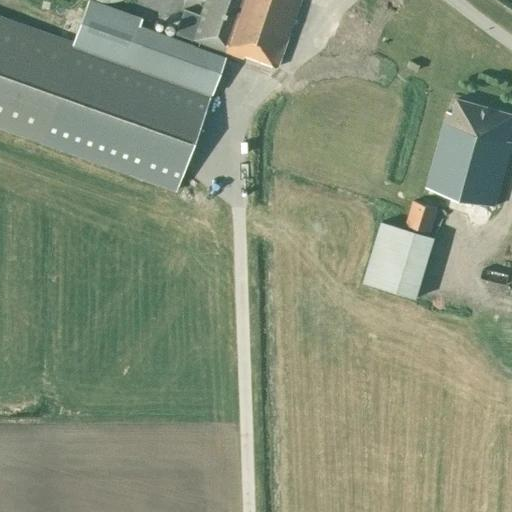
[(0,126),(37,140),(174,190),(224,53),(242,59),(243,56),(274,67),(298,0),(204,0),(199,15),(183,10),(174,34),(190,40),(189,43),(138,26),(141,19),(99,4),(84,47),(0,16),(0,126)]
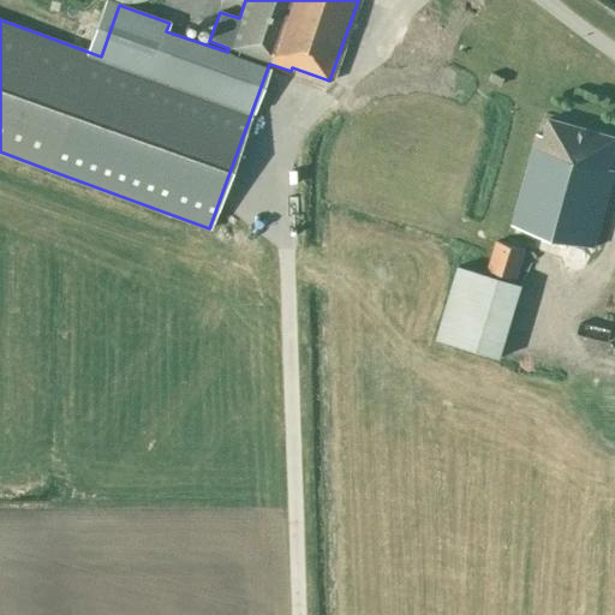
[(411,19),(401,46),(433,58),(443,30),(411,19)]
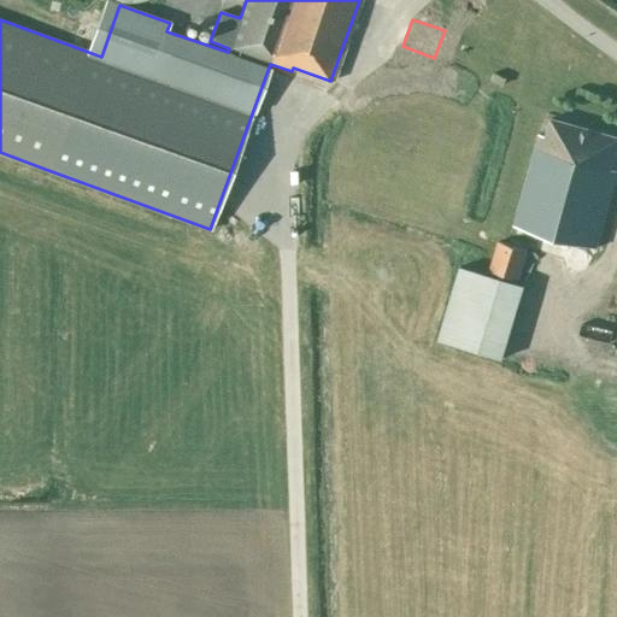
[(492,74),(488,81),(499,86),(503,80),(492,74)]
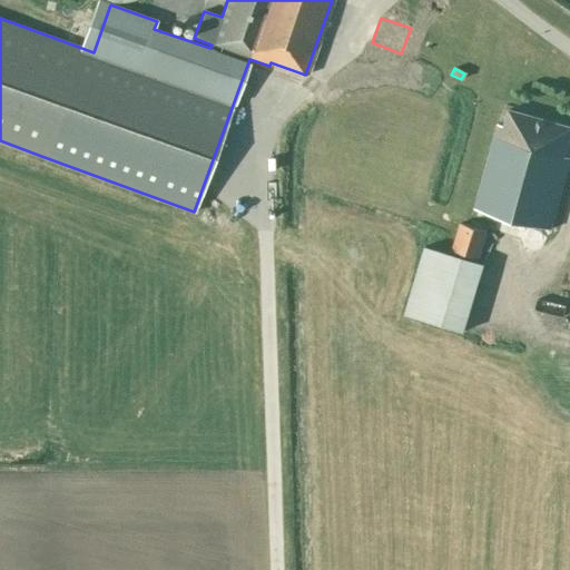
[(497,126),(472,219),(527,234),(529,228),(550,233),(569,158),(563,157),(569,129),(569,127),(507,111),(502,127),(497,126)]
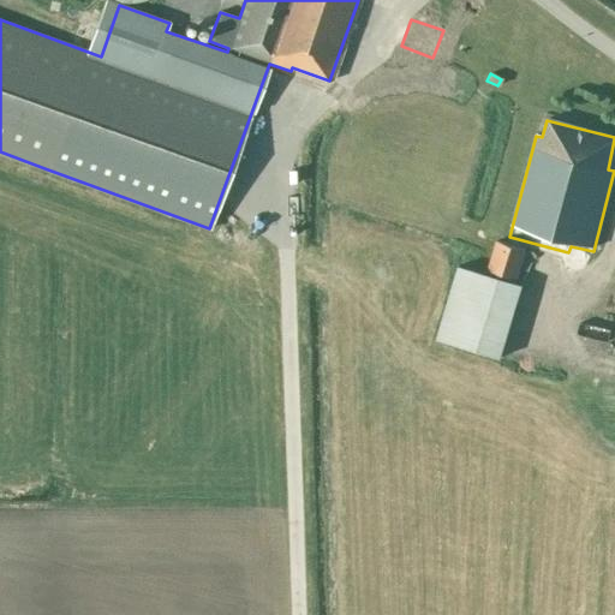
[(487,269),(517,279),(527,243),(497,234),(487,269)]
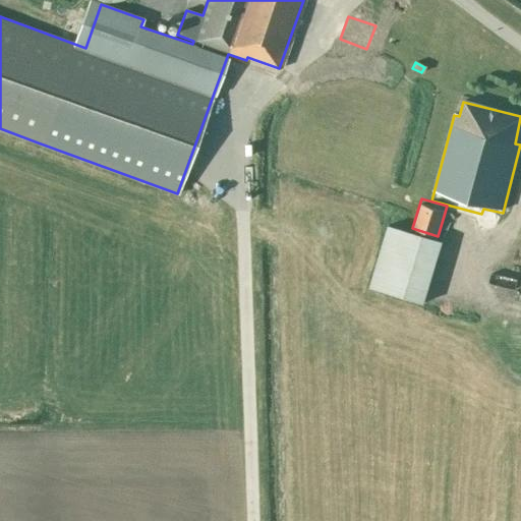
[(441,241),(388,226),(369,287),(422,303),(441,241)]
